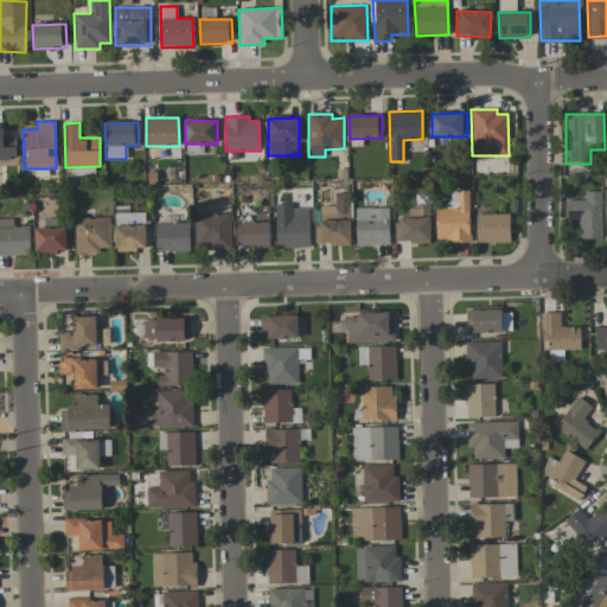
[(0,159),(17,159),(16,138),(4,138),(2,127),(0,127),(0,159)]
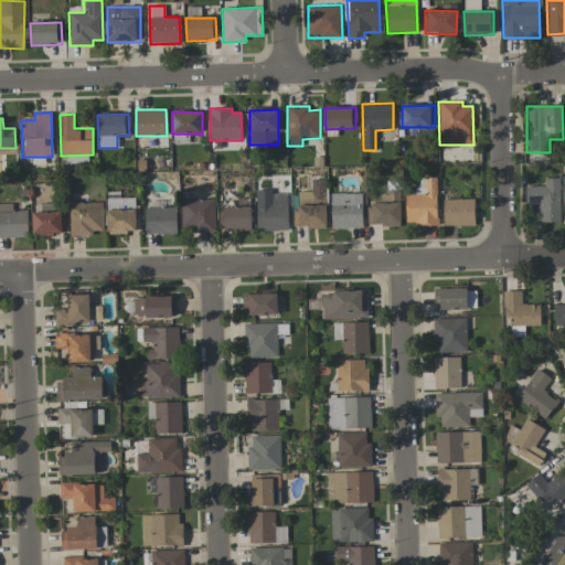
[(436,177),(417,178),(417,194),(405,194),(405,223),(416,222),(416,226),(437,225),(436,177)]
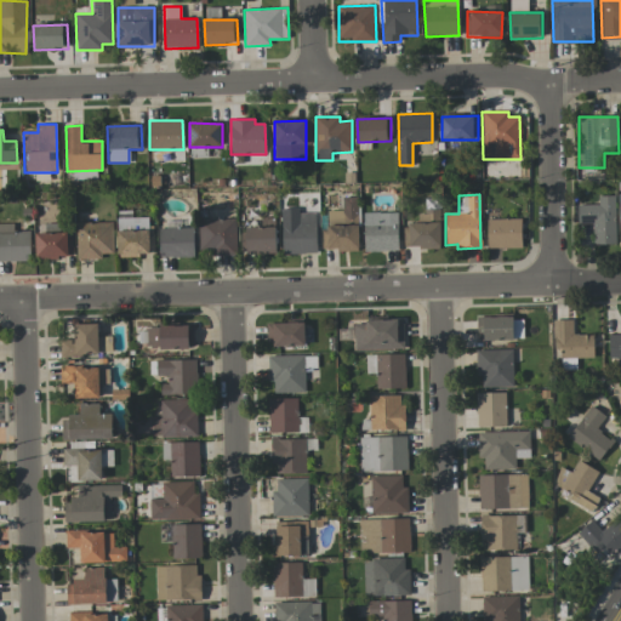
[(615,244),(614,195),(597,197),(598,204),(577,204),(577,224),(592,223),(593,245),(615,244)]
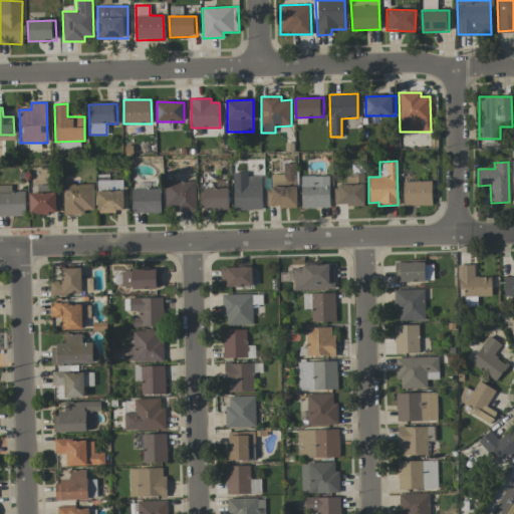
[(234,211),(261,210),(261,177),(247,177),(247,173),(233,173),(234,211)]
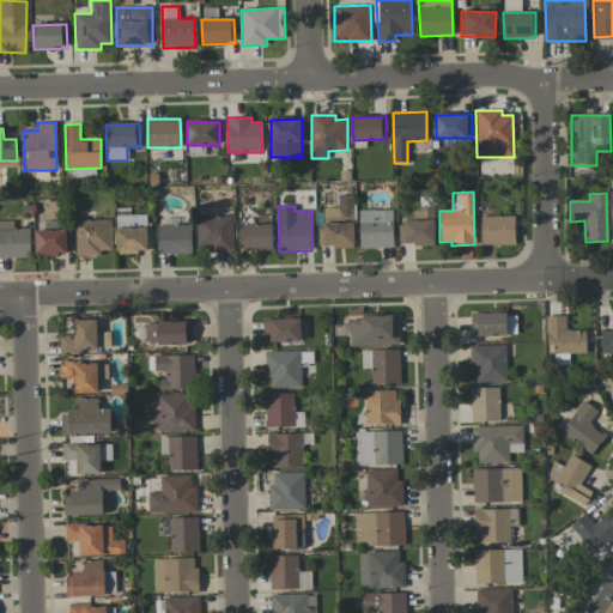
[(353,247),(353,207),(323,208),(323,224),(317,225),(317,247),(353,247)]
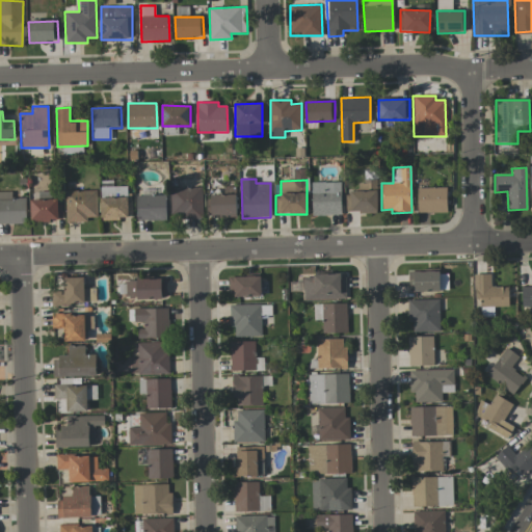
[(377,212),(376,181),(357,181),(357,192),(346,192),(346,213),(377,212)]
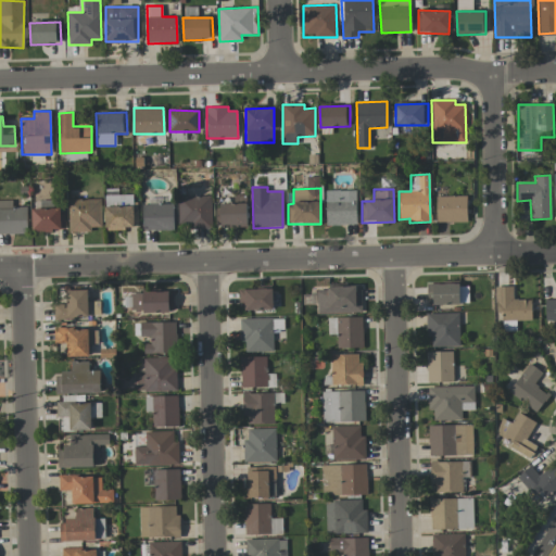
[(325,199),(326,225),(356,225),(355,190),(338,191),(339,199),(325,199)]
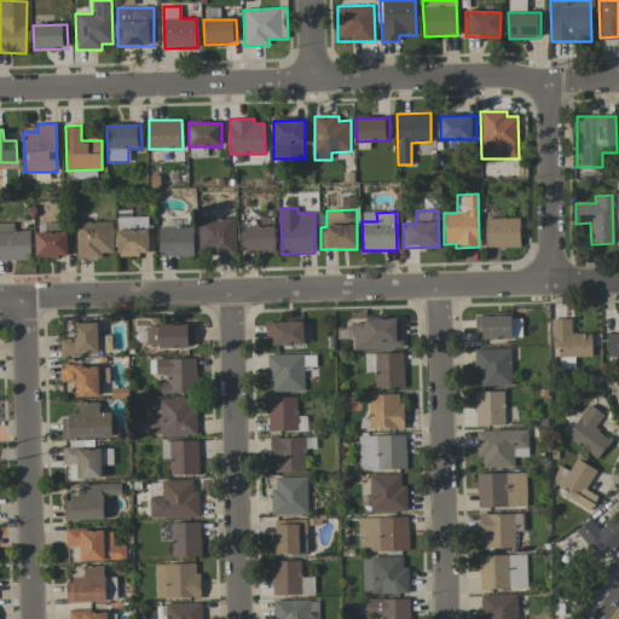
[(148,217),(116,217),(116,255),(149,255),(148,217)]
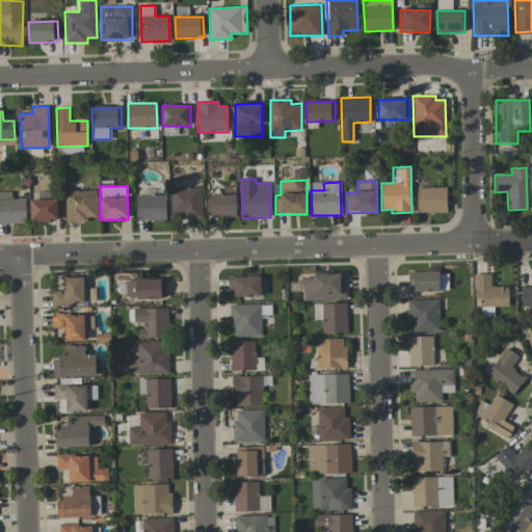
[(170,218),(203,217),(202,187),(170,188),(170,218)]
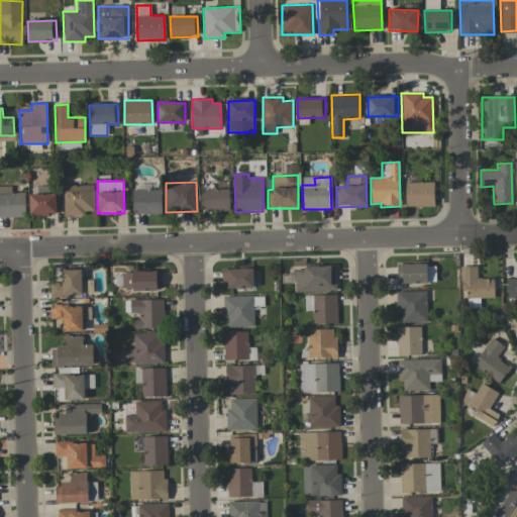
[(228,182),(217,182),(217,189),(201,189),(202,211),(229,210),(228,182)]
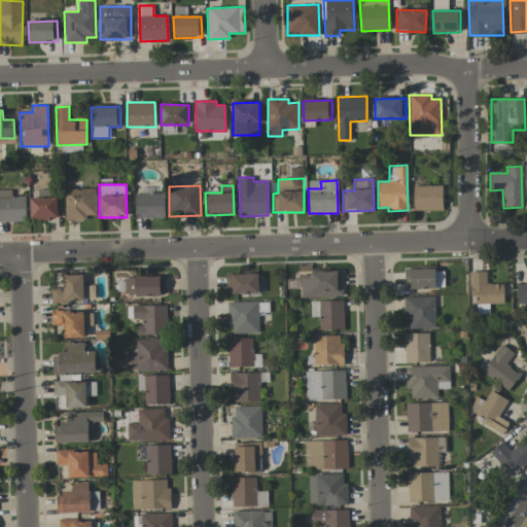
[(414,211),(443,210),(442,185),(413,186),(414,211)]
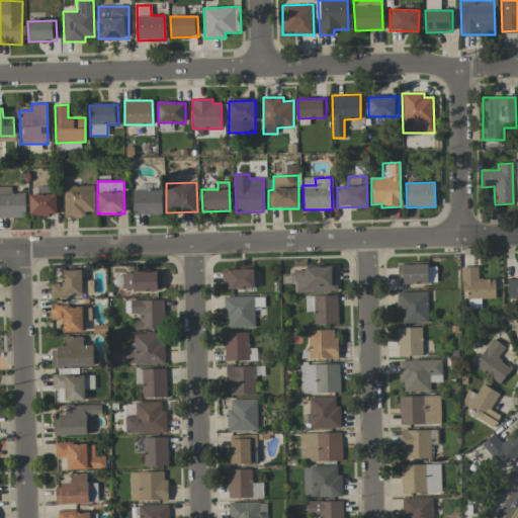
[(94,211),(93,185),(63,186),(64,217),(85,216),(85,211),(94,211)]
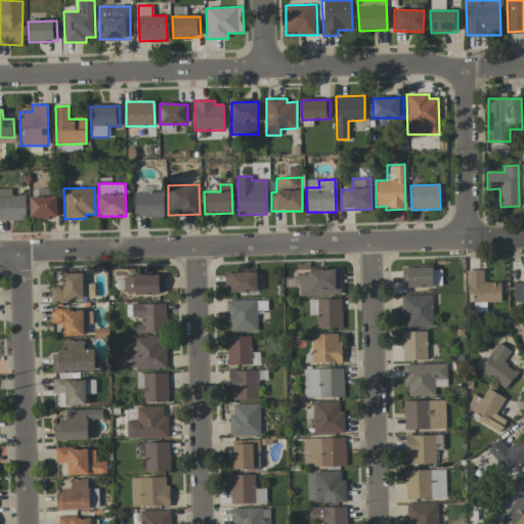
[(0,220),(26,220),(25,194),(11,195),(11,189),(0,188),(0,220)]
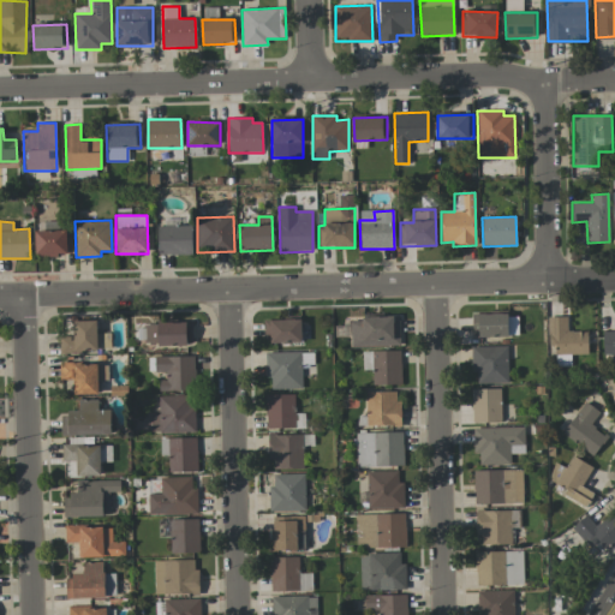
[(159,256),(191,255),(191,226),(178,226),(178,221),(157,222),(159,256)]
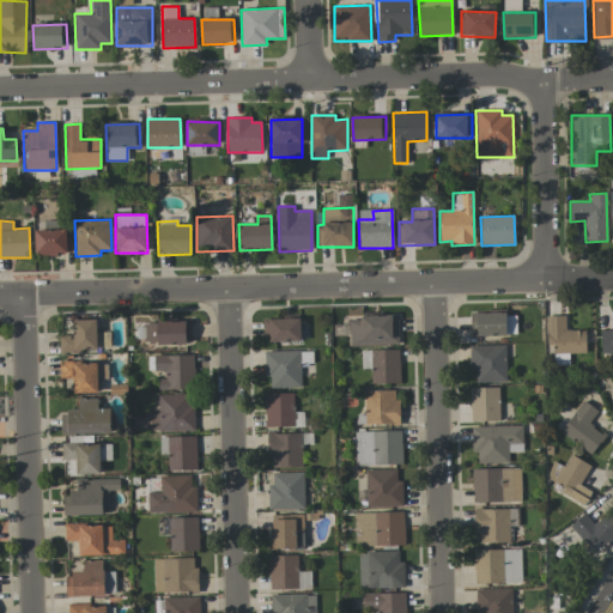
[(35,255),(71,254),(70,230),(35,231),(35,255)]
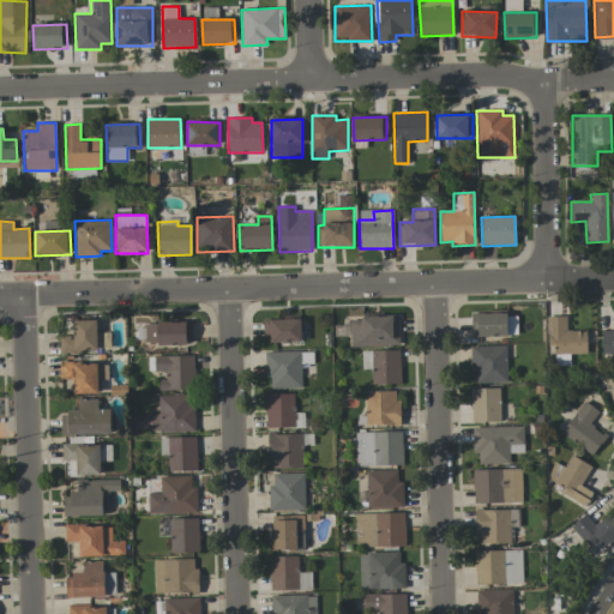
[(471,336),(506,337),(507,313),(471,313),(471,336)]
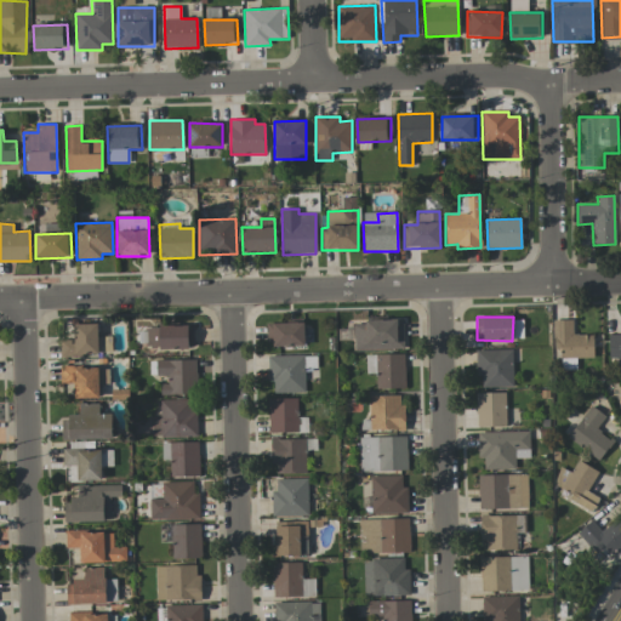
[(353,322),(354,351),(404,349),(403,320),(353,322)]
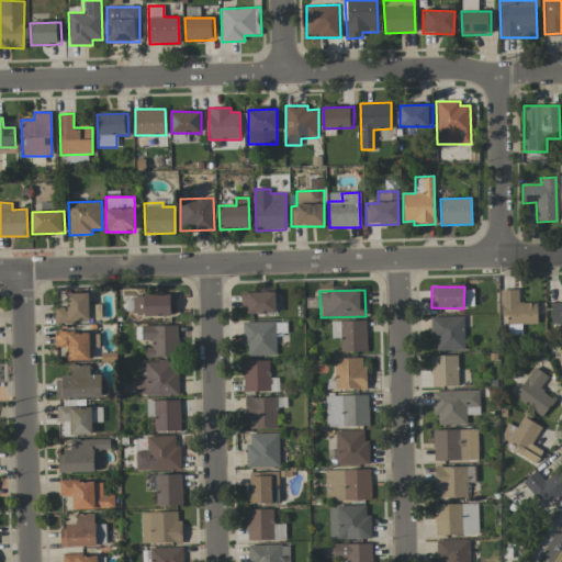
[(537,303),(518,303),(518,290),(502,290),(502,316),(508,316),(508,324),(537,324),(537,303)]
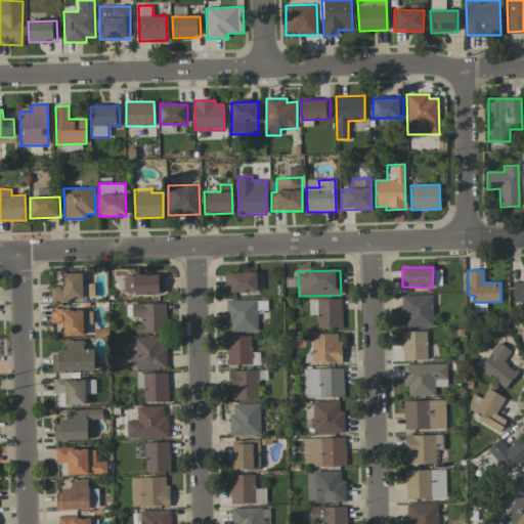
[(225,272),(225,292),(257,292),(257,272),(225,272)]
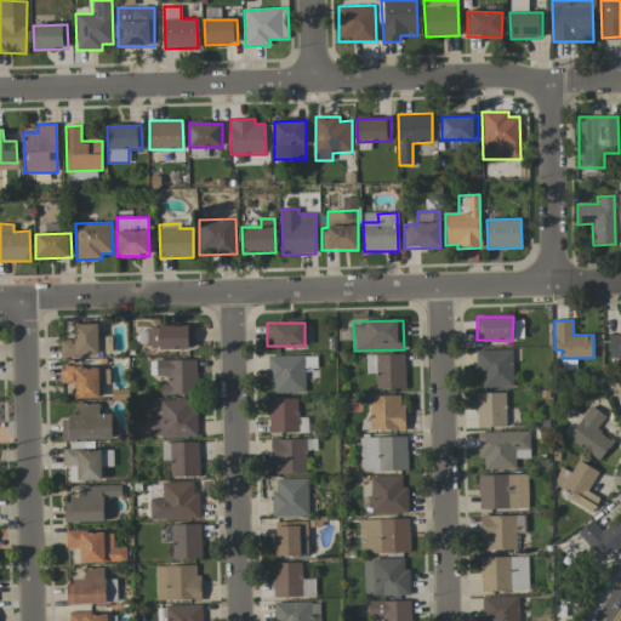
[(61,355),(112,354),(112,336),(97,336),(97,324),(73,324),(73,340),(61,340),(61,355)]
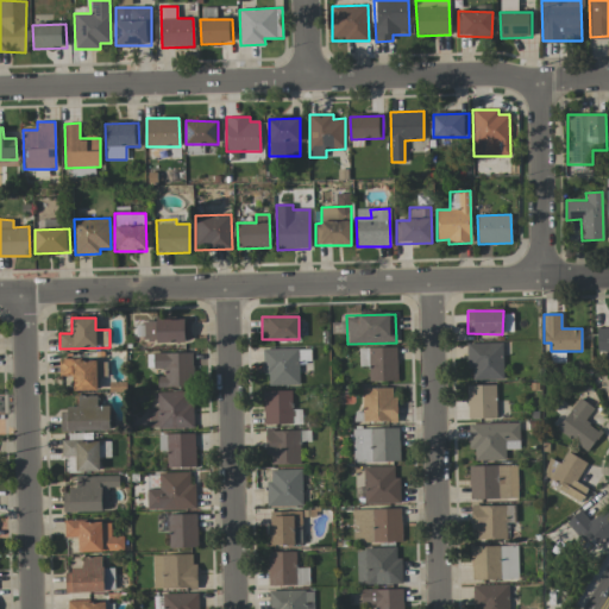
[(190,340),(190,319),(144,320),(144,341),(190,340)]
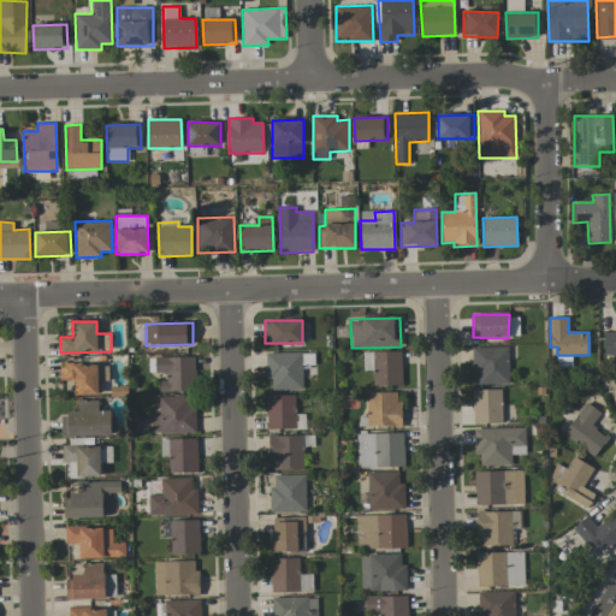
[(615,331),(603,332),(604,355),(615,354),(615,331)]
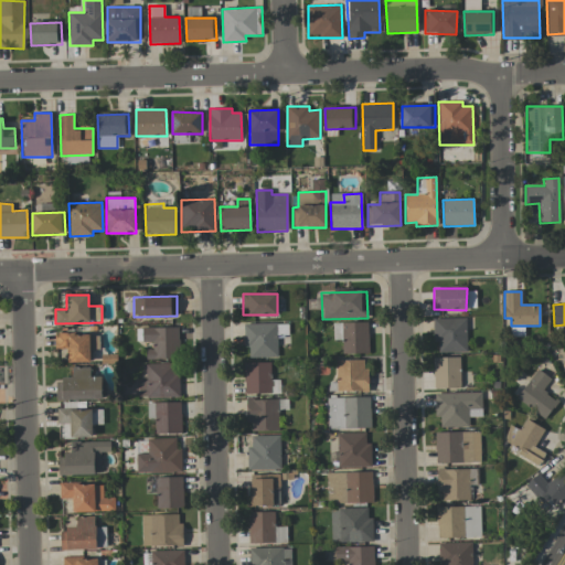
[(438,353),(467,352),(466,318),(433,319),(433,341),(438,341),(438,353)]
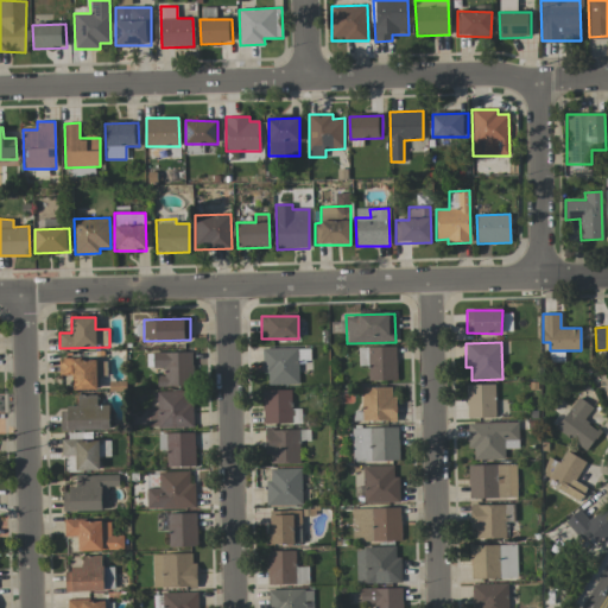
[(396,347),(358,348),(359,366),(367,365),(368,380),(397,380),(396,347)]
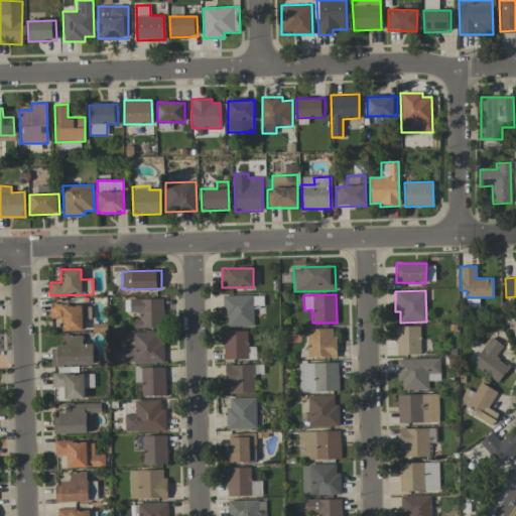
[(223,296),(224,318),(228,317),(228,327),(253,326),(253,306),(262,306),(262,295),(223,296)]
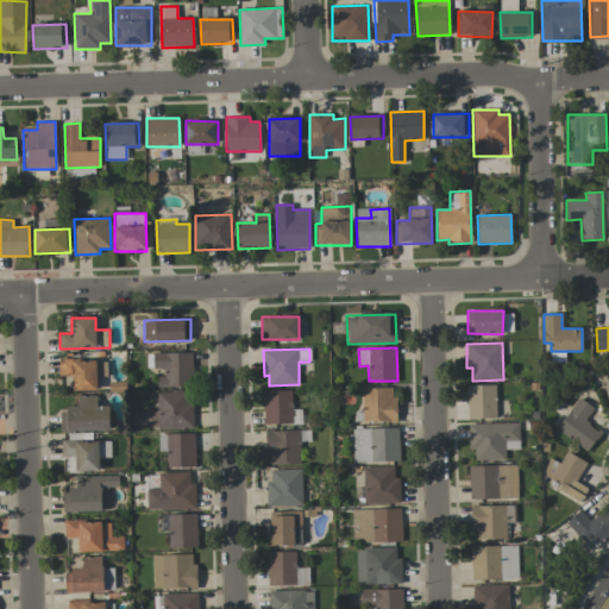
[(192,352),(146,353),(148,371),(157,371),(157,388),(193,387),(192,352)]
